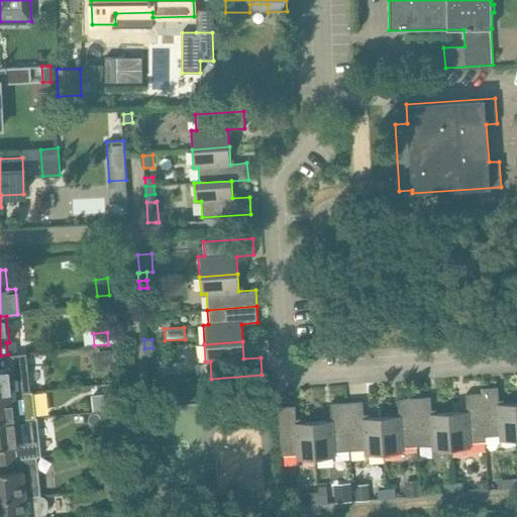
[(152,347),(144,348),(144,356),(152,355),(152,347)]
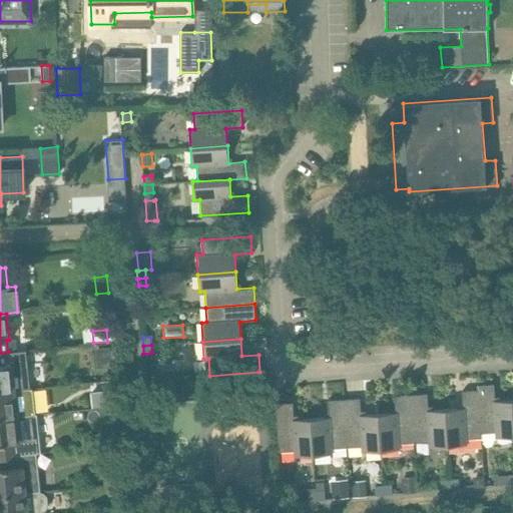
[(110,348),(94,349),(95,368),(111,367),(110,348)]
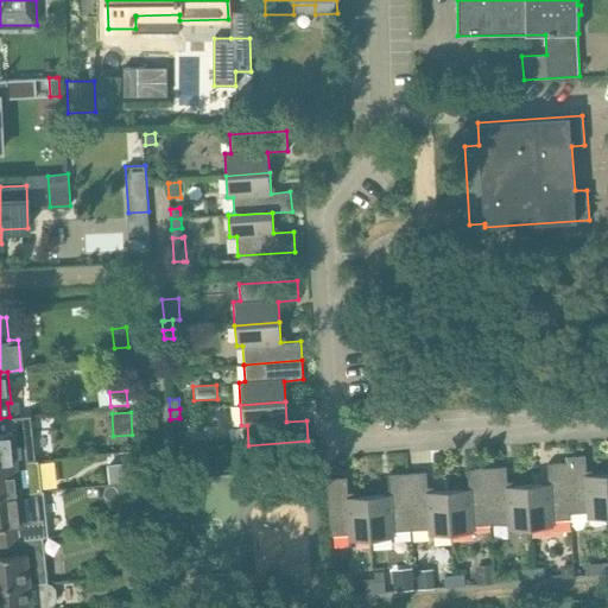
[(0,463),(17,462),(13,432),(11,432),(10,417),(0,418),(0,463)]
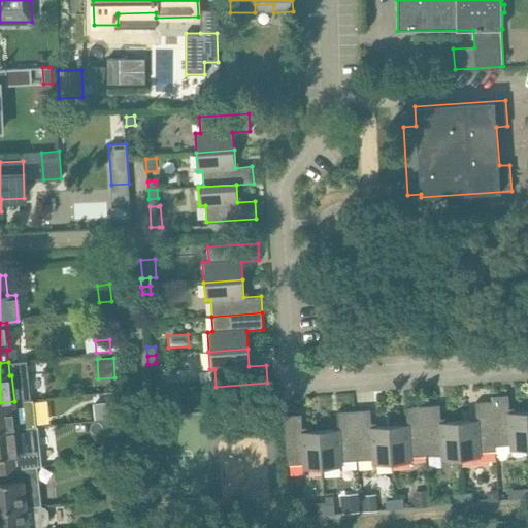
[(509,450),(527,449),(527,429),(527,411),(509,413),(508,395),(491,396),(491,401),(494,451),(495,451),(495,446),(509,444),(509,450)]
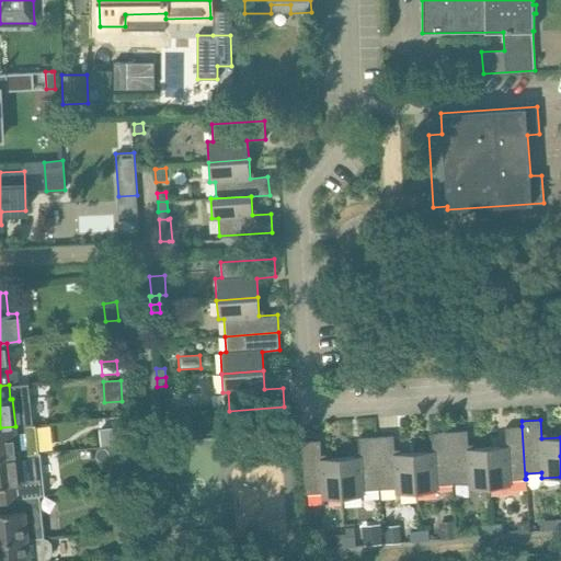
[(117,422),(99,424),(100,443),(118,442),(117,422)]
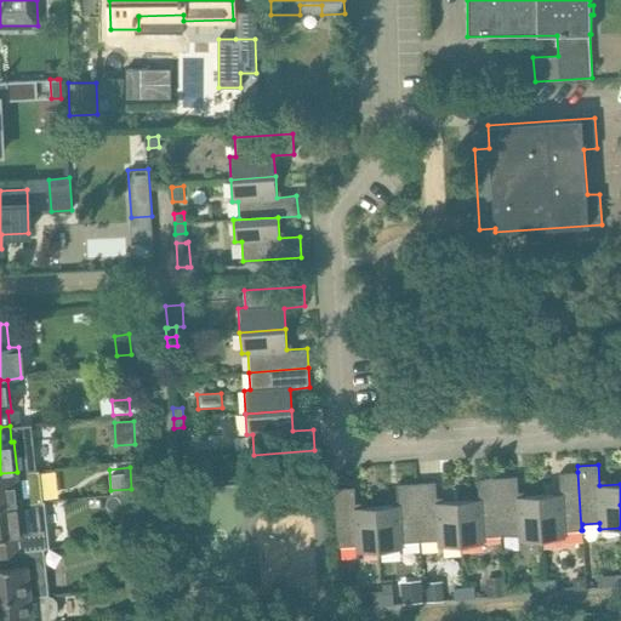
[(0,506),(21,503),(17,472),(0,473),(0,506)]
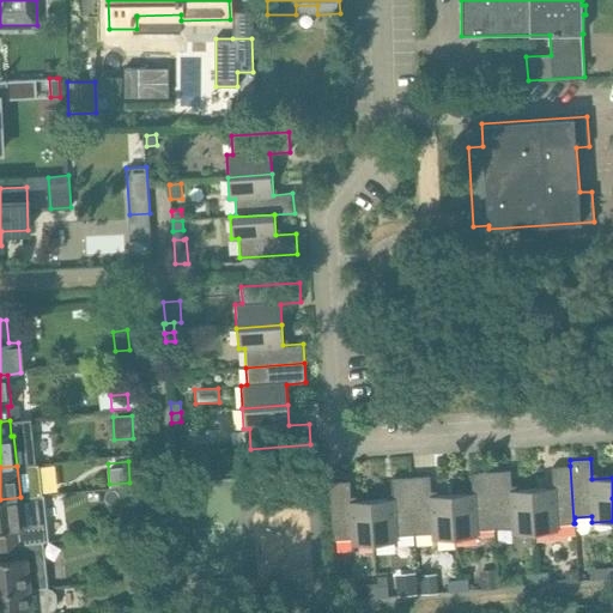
[(574,523),(570,466),(552,467),(553,487),(532,489),(534,532),(557,530),(557,525),(574,523)]
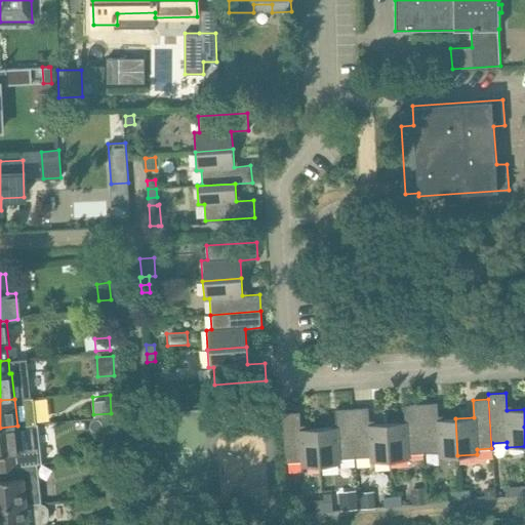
[(438,456),(457,455),(455,418),(438,419),(437,403),(420,404),(422,452),(438,451),(438,456)]
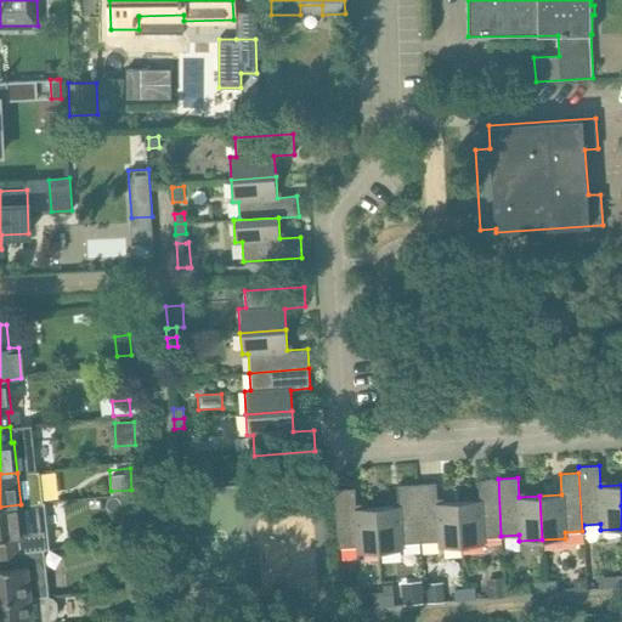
[(501,536),(498,479),(479,480),(479,501),(458,502),(461,544),(484,543),(482,537),(501,536)]
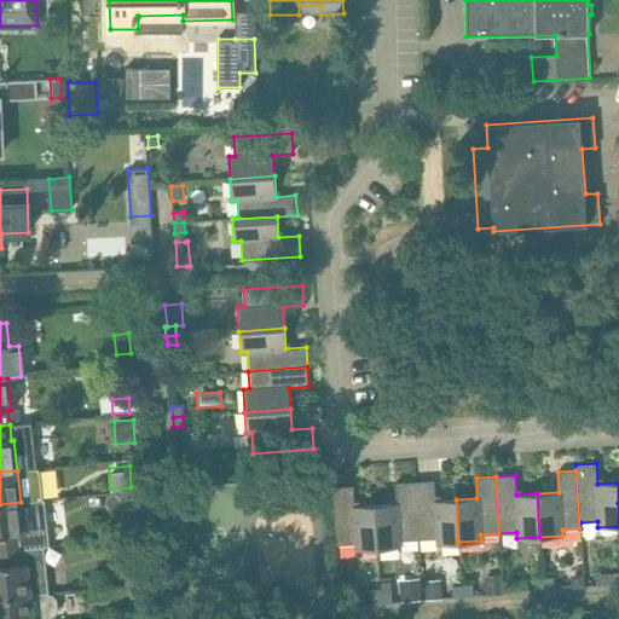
[(458,542),(456,499),(435,501),(434,480),(415,481),(418,539),(437,538),(437,543),(458,542)]
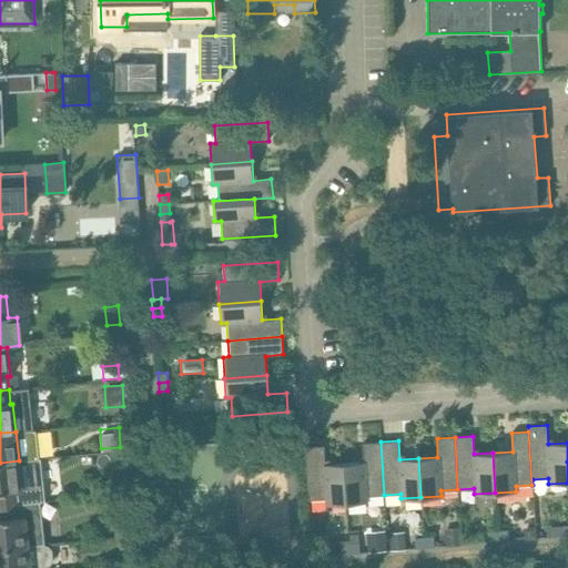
[(384,495),(381,442),(362,444),(364,462),(344,463),(346,504),(366,503),(366,496),(384,495)]
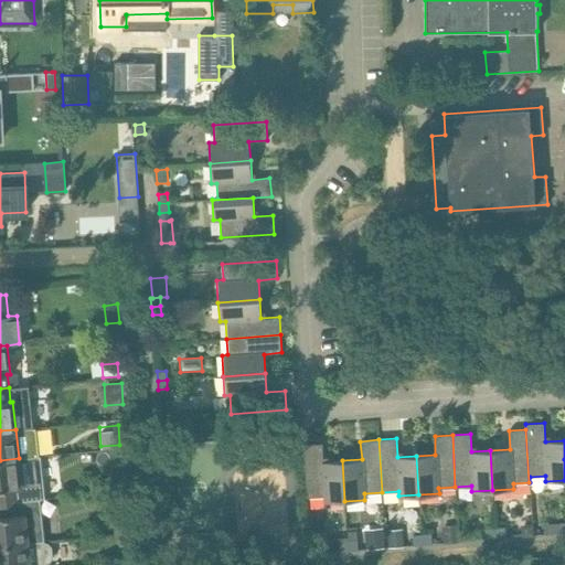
[(323,502),(344,501),(342,460),(323,461),(322,444),(304,445),(307,498),(323,497),(323,502)]
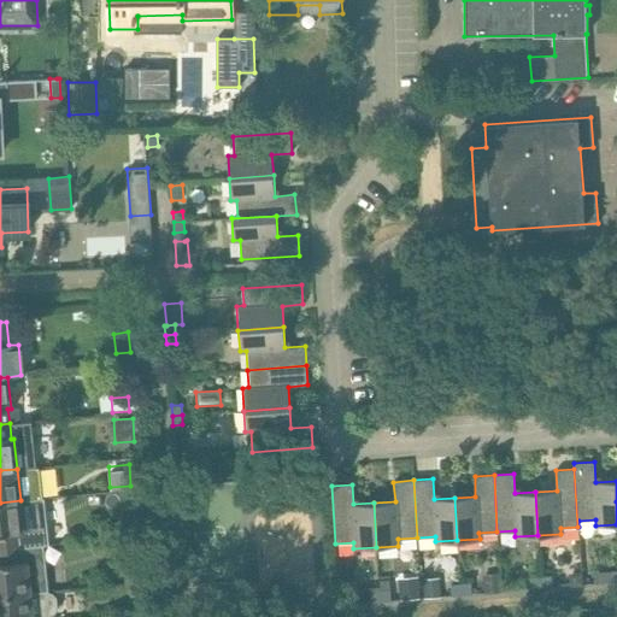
[(146,489),(124,491),(127,511),(147,509),(146,489)]
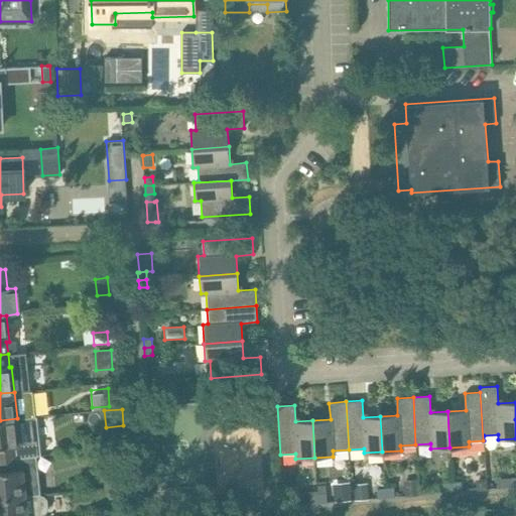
[(0,459),(18,458),(36,456),(32,417),(17,418),(0,420),(0,459)]
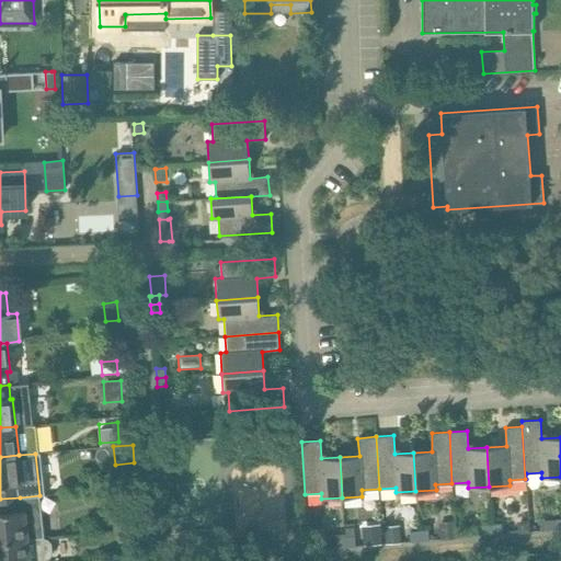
[(232,528),(285,526),(283,464),(231,465),(232,528)]
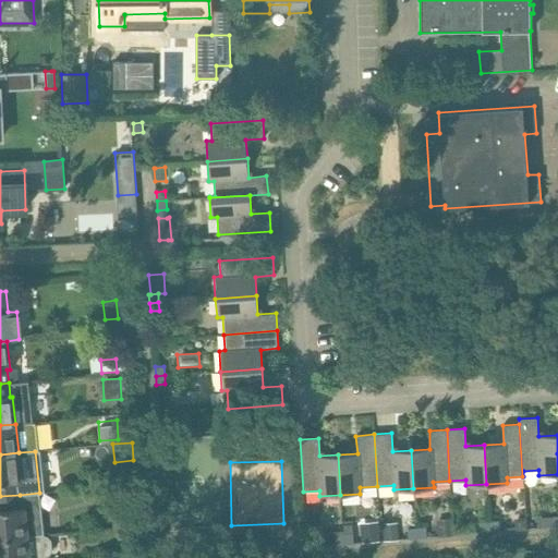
[(0,537),(26,536),(23,508),(21,508),(20,495),(0,496),(0,537)]
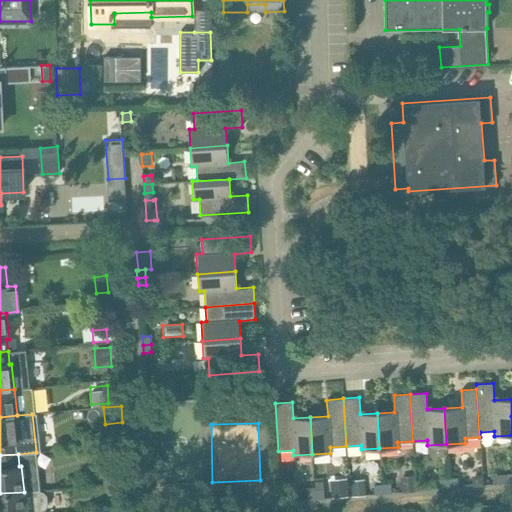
[(126,482),(125,463),(116,464),(117,483),(126,482)]
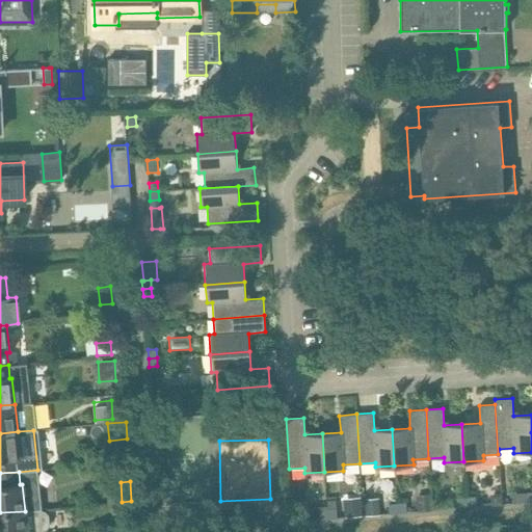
[(431,508),(430,493),(416,494),(417,509),(431,508)]
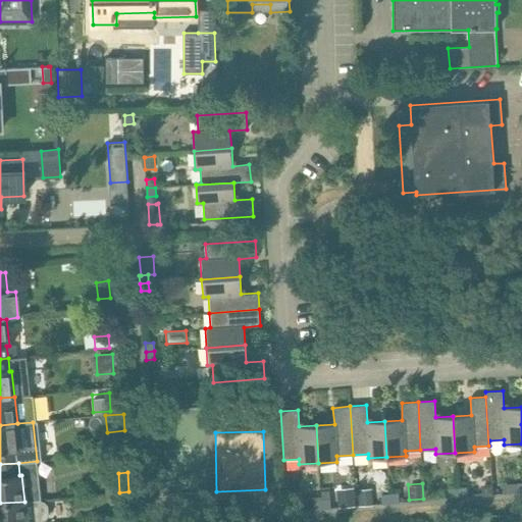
[(491,493),(490,483),(480,484),(481,494),(491,493)]
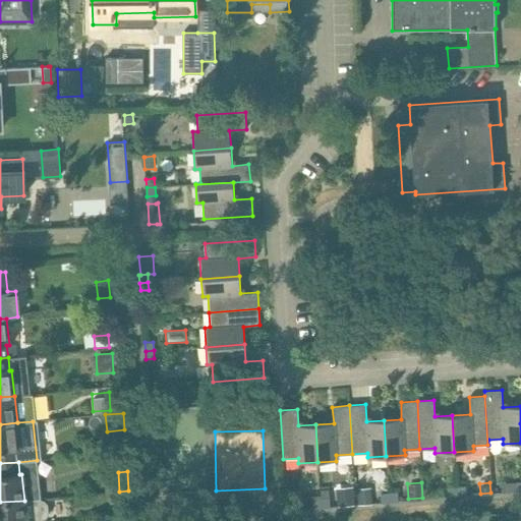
[(456,486),(457,496),(465,495),(465,485),(456,486)]
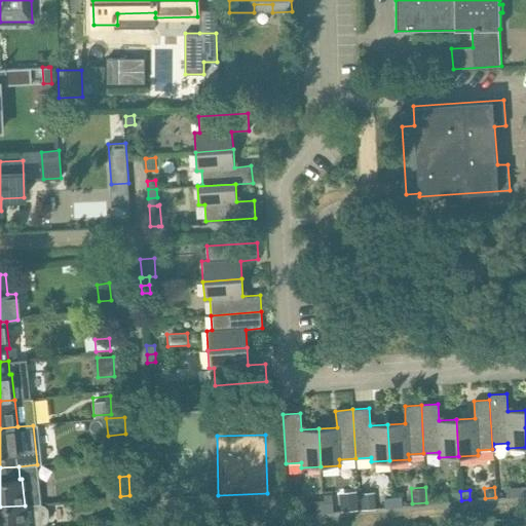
[(453,500),(461,500),(460,491),(452,492),(453,500)]
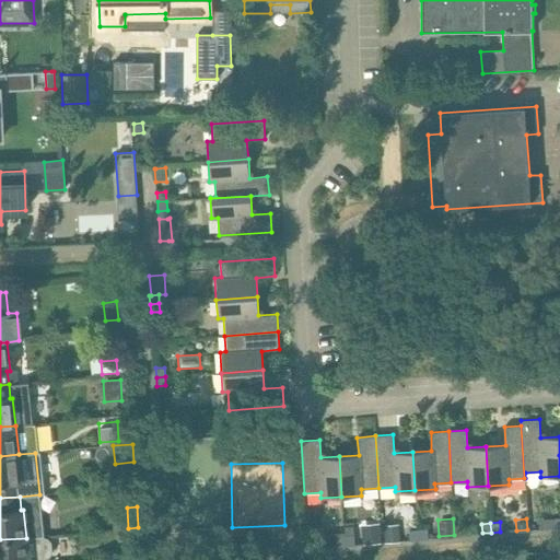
[(362,524),(363,541),(378,540),(377,524),(362,524)]
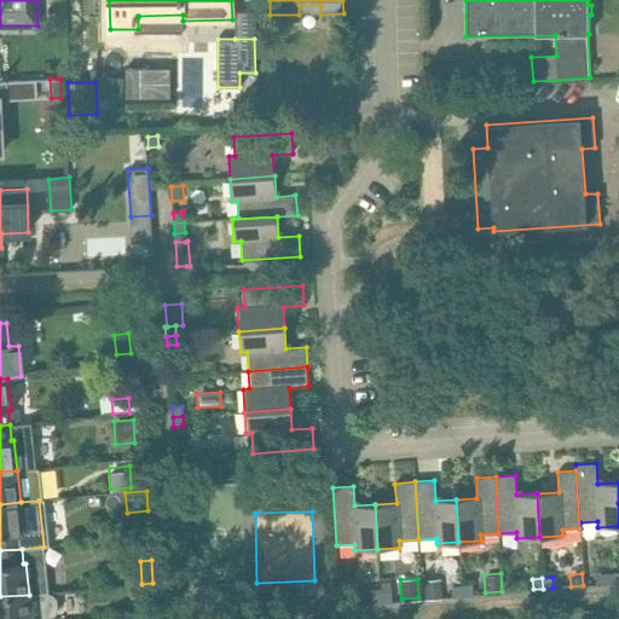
[(426,596),(439,596),(438,579),(424,580),(426,596)]
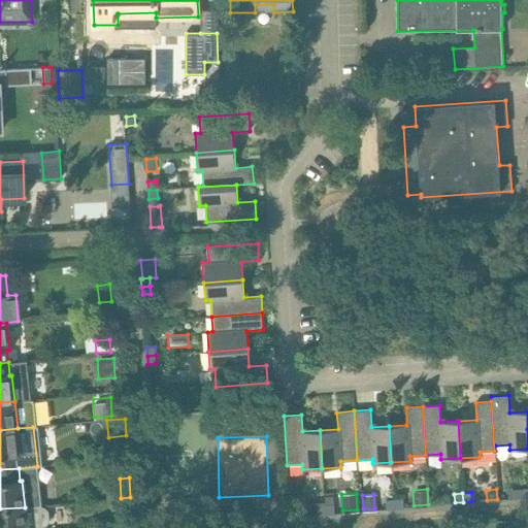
[(394,506),(402,506),(401,498),(394,499),(394,506)]
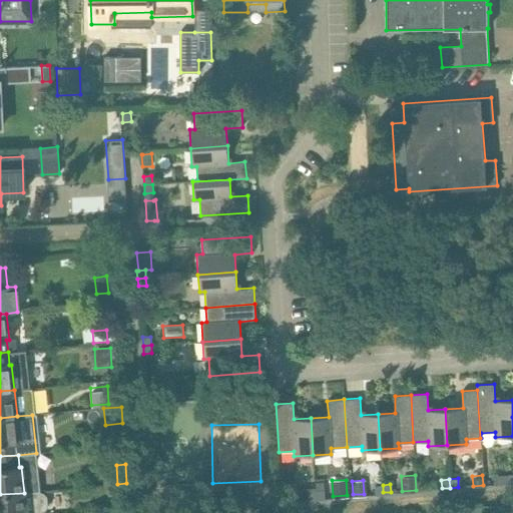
[(375,493),(383,492),(383,485),(375,485),(375,493)]
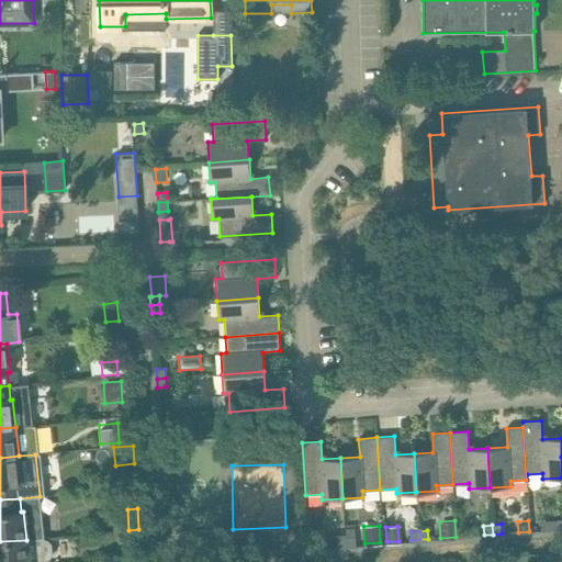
[(346,546),(356,544),(355,536),(346,537),(346,546)]
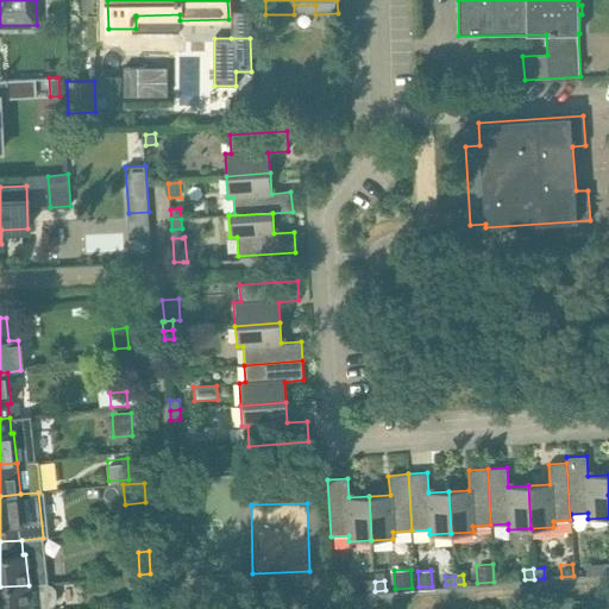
[(349,594),(347,582),(334,583),(334,595),(349,594)]
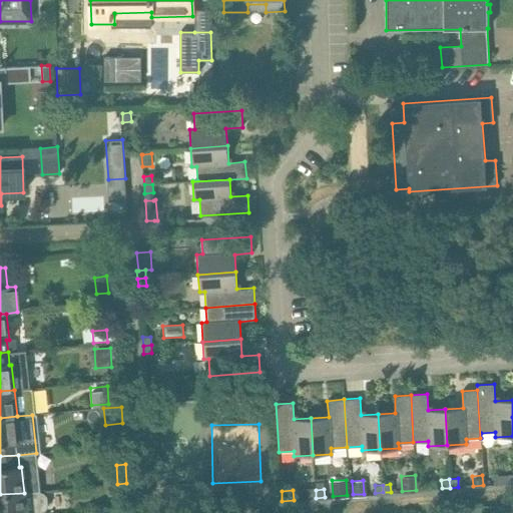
[(308,498),(316,498),(316,490),(307,490),(308,498)]
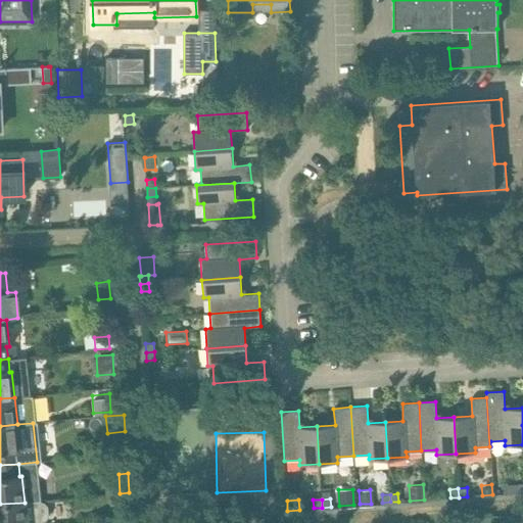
[(40,522),(38,501),(25,503),(0,504),(0,522),(40,522)]
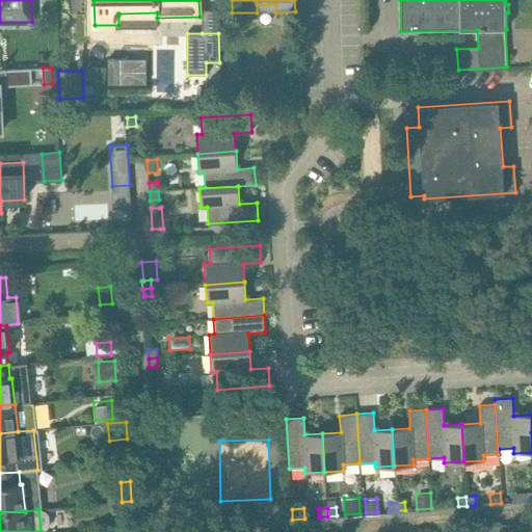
[(120,529),(132,528),(131,517),(118,519),(120,529)]
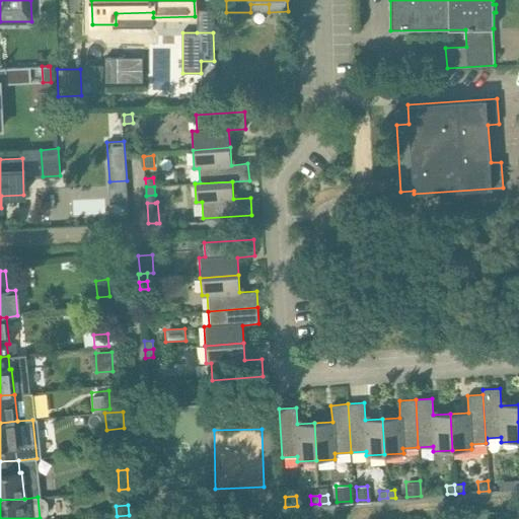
[(518,518),(518,510),(506,512),(506,518),(518,518)]
